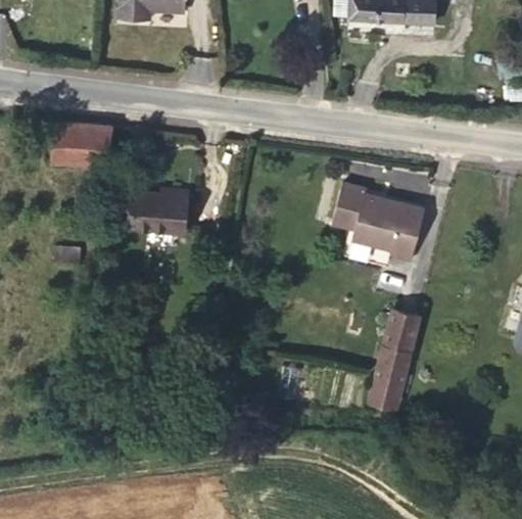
[(184,15),(185,0),(117,0),(116,20),(139,22),(139,12),(150,13),(184,15)]
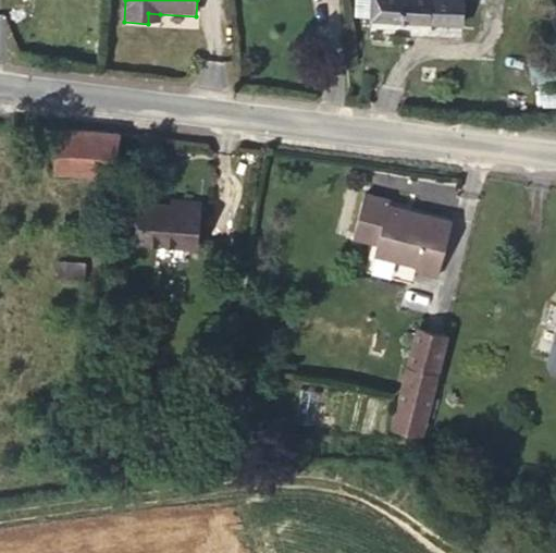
[(462,28),(462,0),(371,0),(370,23),(462,28)]
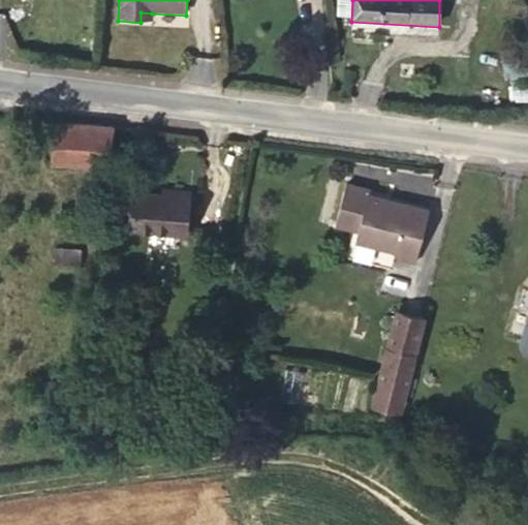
[(141,12),(141,23),(152,23),(152,13),(141,12)]
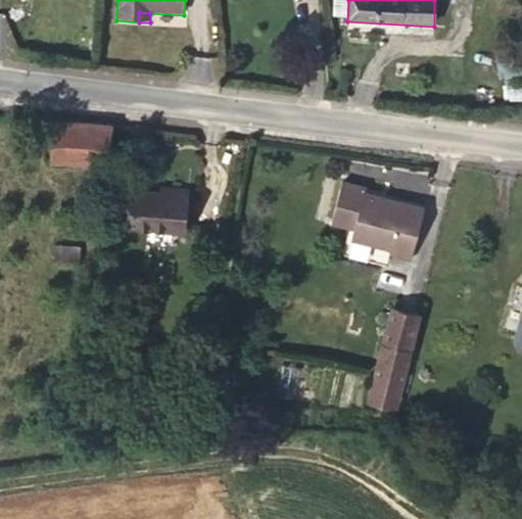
[(108,169),(113,128),(55,125),(51,164),(108,169)]
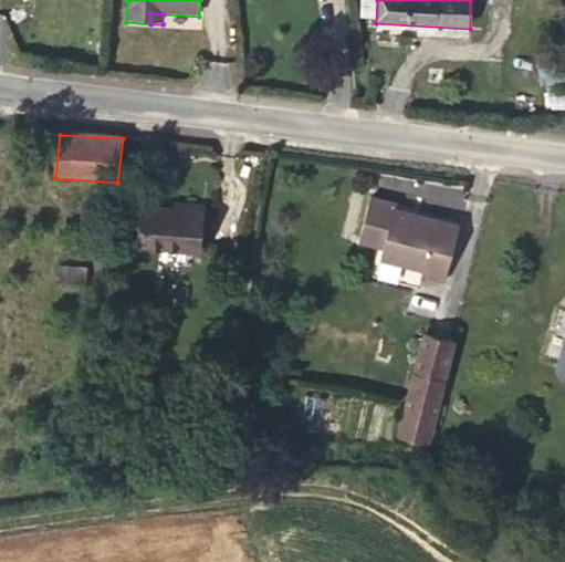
[(370,199),(358,245),(370,248),(370,245),(384,248),(380,262),(422,273),(420,280),(443,287),(459,231),(418,220),(417,224),(394,218),(395,214),(396,208),(370,199)]
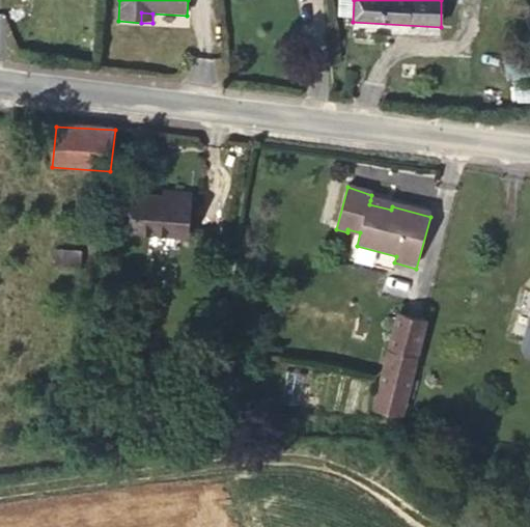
[(133,233),(187,239),(191,196),(169,194),(169,199),(163,199),(136,196),(133,233)]
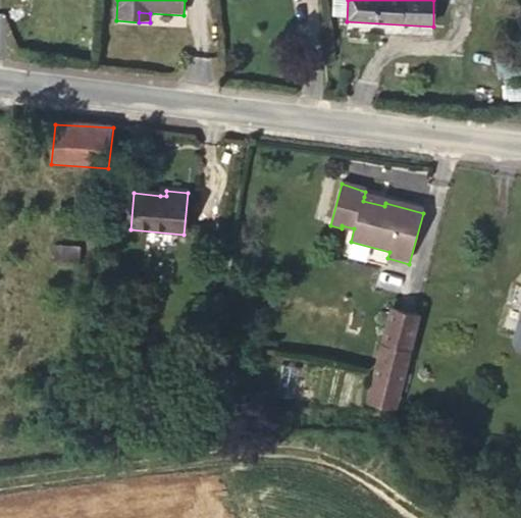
[(384,206),(385,203),(364,197),(363,201),(384,206)]
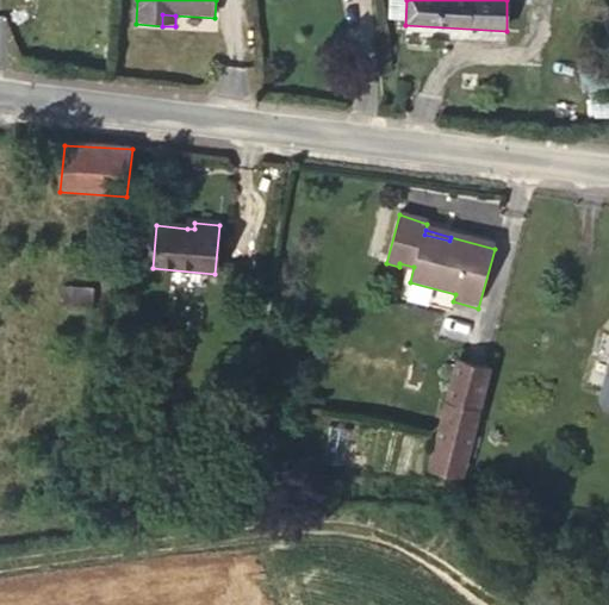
[(92,309),(93,291),(63,289),(62,307),(92,309)]
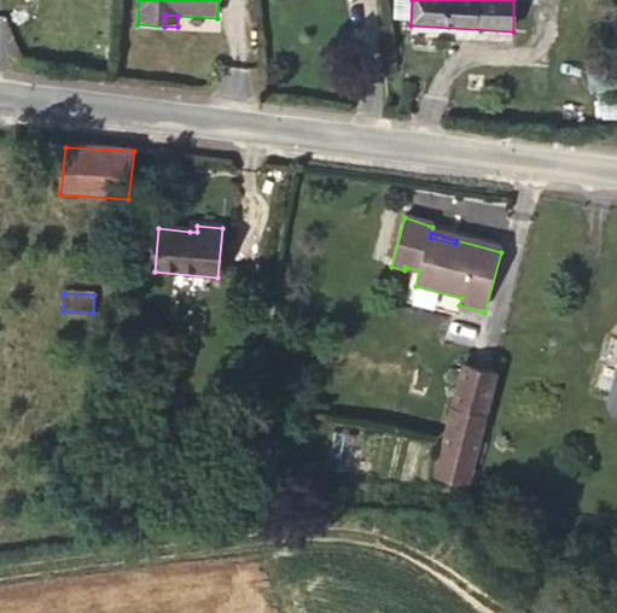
[(467,480),(495,375),(464,367),(436,471),(467,480)]
